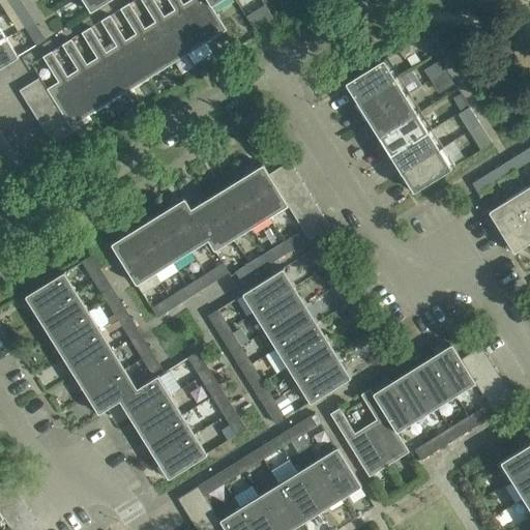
[(7,0),(13,8),(23,3),(20,0),(7,0)]
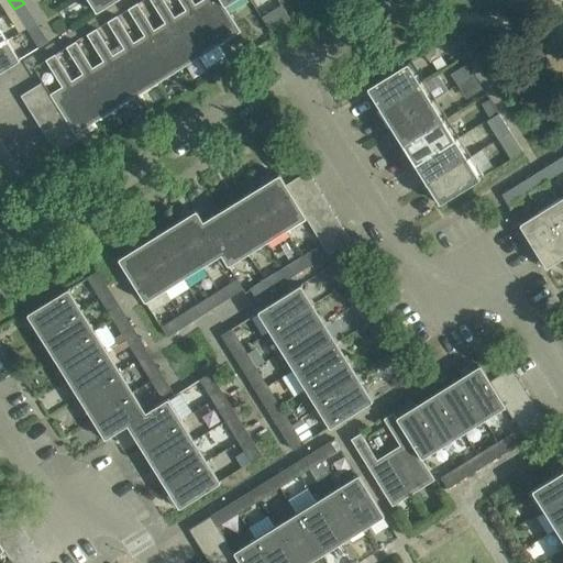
[(116,0),(87,0),(95,13),(116,0)]
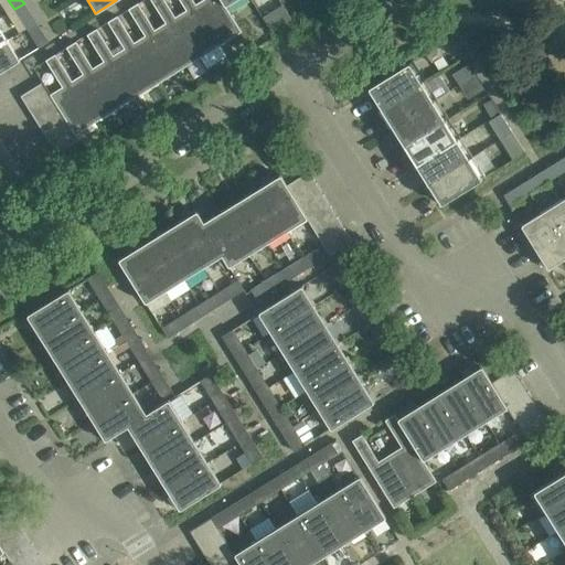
[(150,0),(166,23),(155,30),(179,70),(200,57),(174,17),(172,12),(163,0),(150,0)]
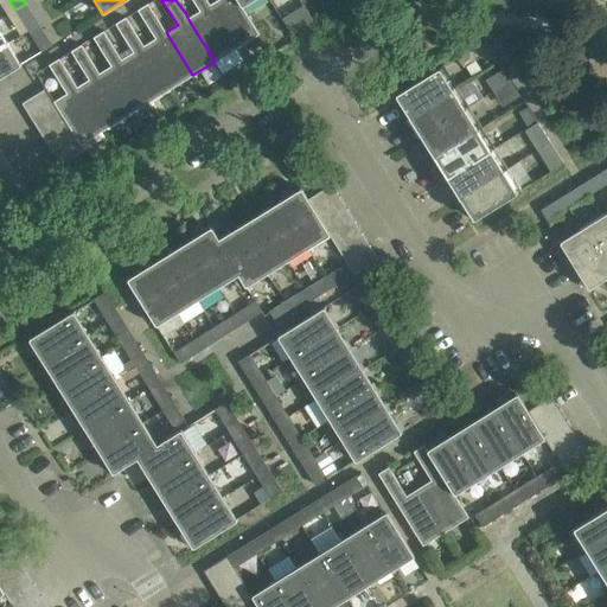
[(190,0),(176,0),(185,13),(195,7),(190,0)]
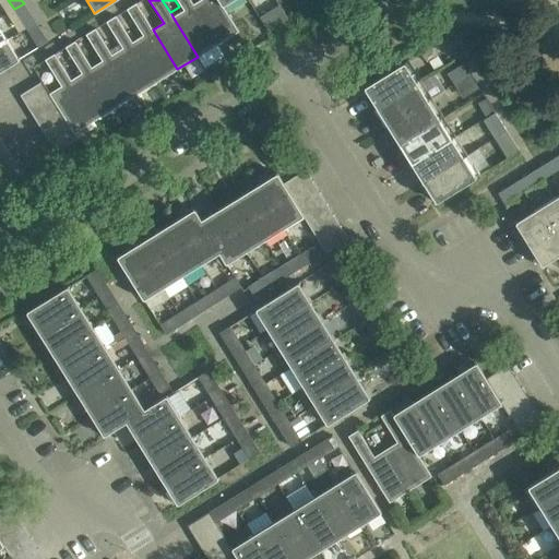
[(198,57),(217,44),(193,4),(190,0),(177,0),(183,10),(173,16),(198,57)]
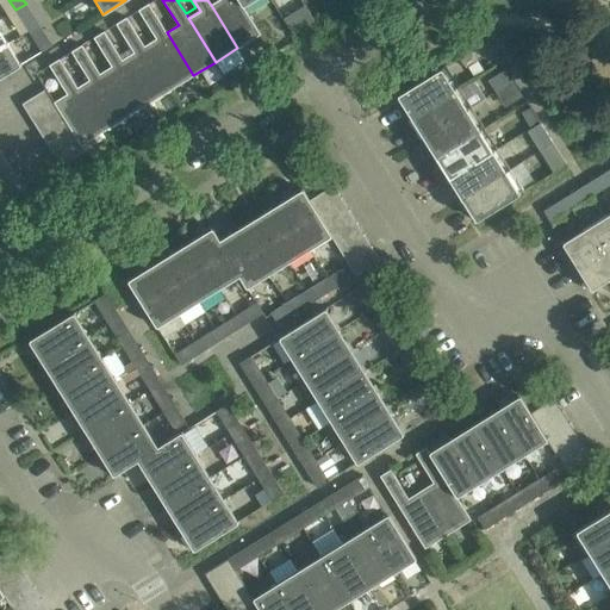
[(218,0),(211,5),(237,48),(260,35),(244,7),(238,0),(218,0)]
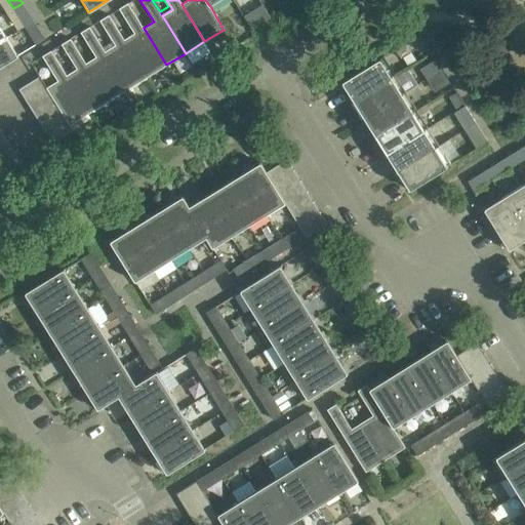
[(147,77),(166,65),(144,28),(127,2),(119,8),(134,33),(124,40),(147,77)]
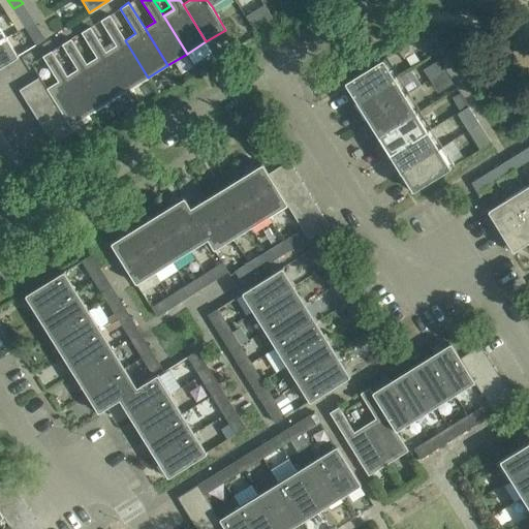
[(22,22),(31,17),(23,3),(13,8),(22,22)]
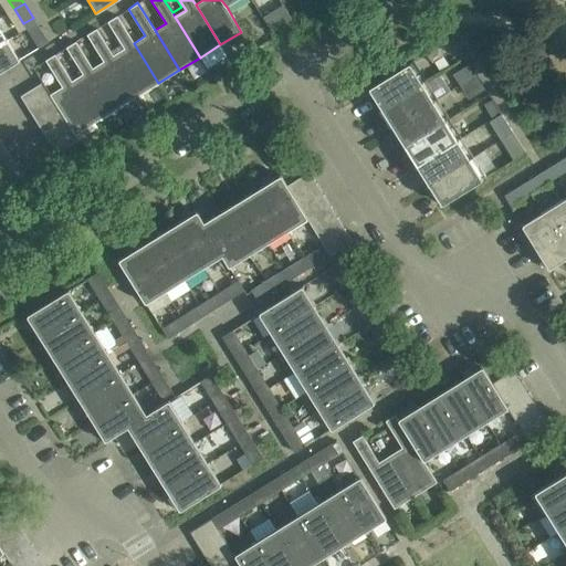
[(124,49),(113,55),(137,95),(158,83),(134,43),(117,16),(107,21),(124,49)]
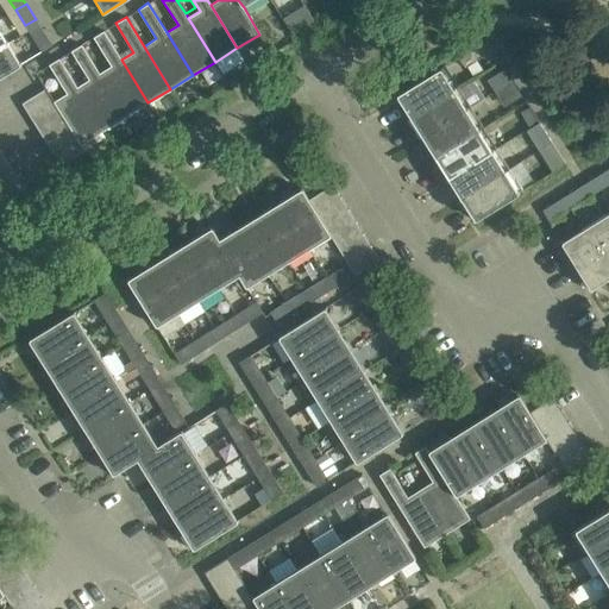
[(38,24),(27,30),(38,46),(49,39),(38,24)]
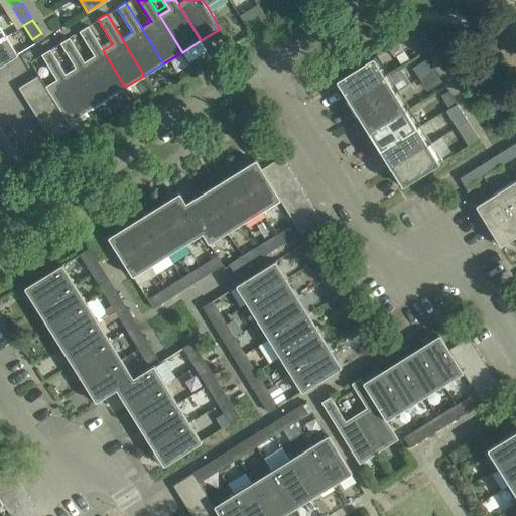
[(125,87),(103,50),(88,25),(79,31),(94,55),(84,62),(107,99),(125,87)]
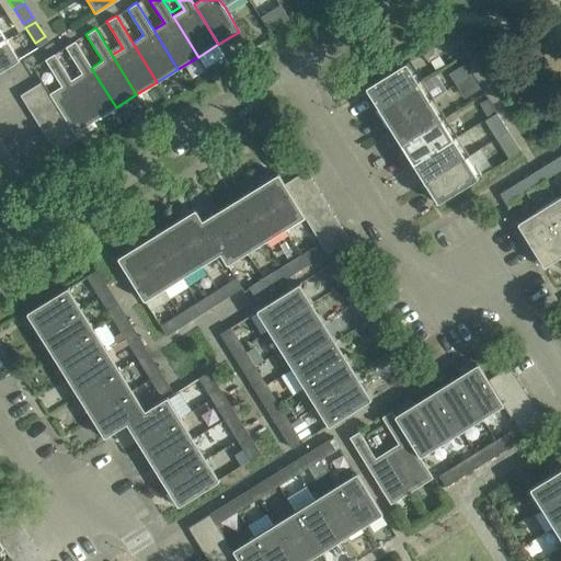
[(0,71),(20,59),(8,39),(0,43),(0,71)]
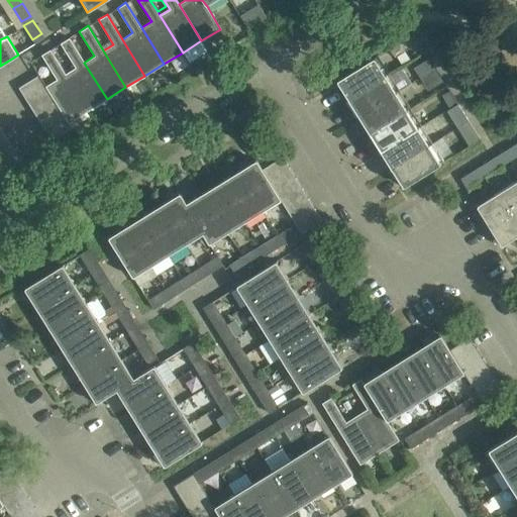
[(75,68),(65,74),(88,110),(107,99),(84,63),(69,37),(61,43),(75,68)]
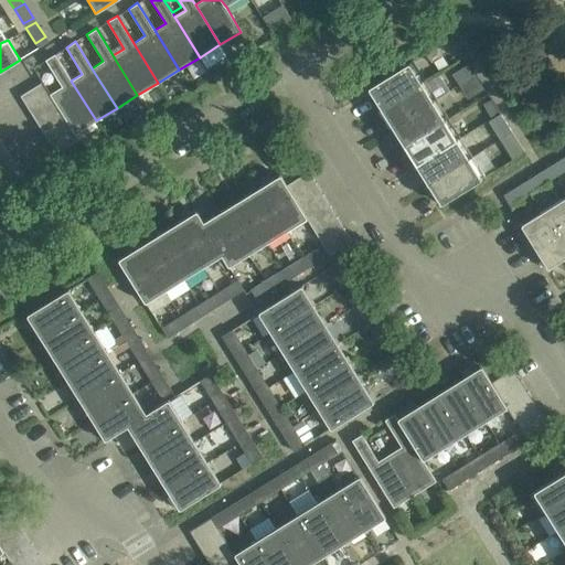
[(62,86),(50,94),(56,105),(64,117),(71,128),(75,134),(96,120),(71,81),(55,54),(45,60),(62,86)]
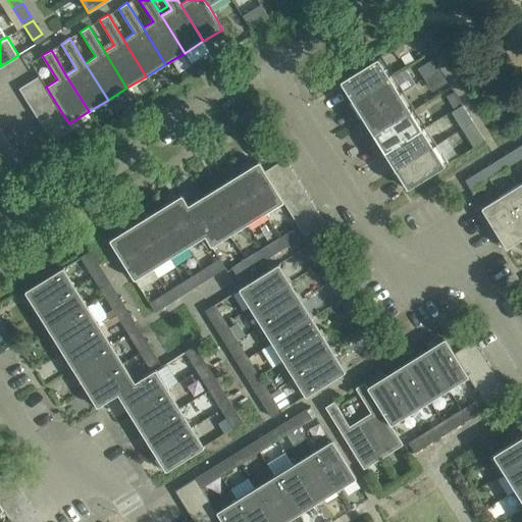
[(380,56),(338,82),(350,100),(392,74),(380,56)]
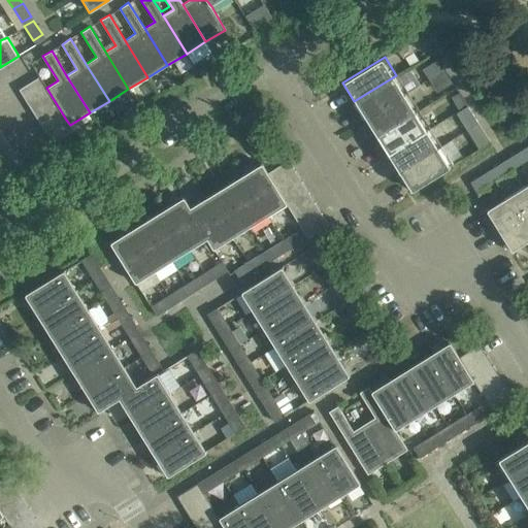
[(436,60),(421,69),(428,80),(443,71),(436,60)]
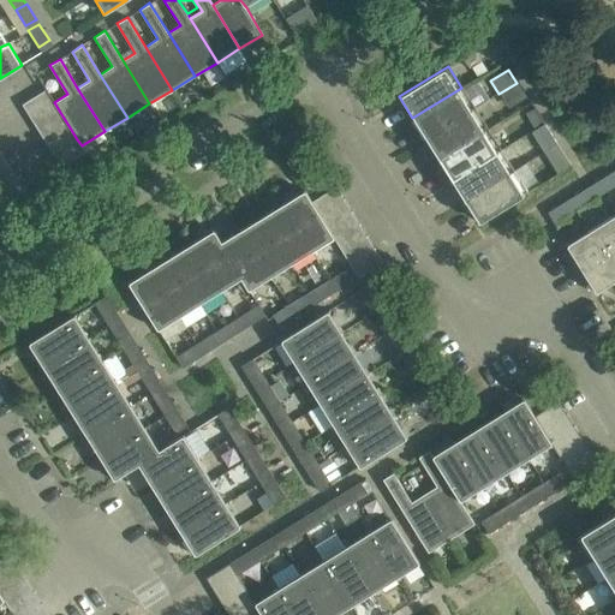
[(517,83),(499,94),(507,108),(525,97),(517,83)]
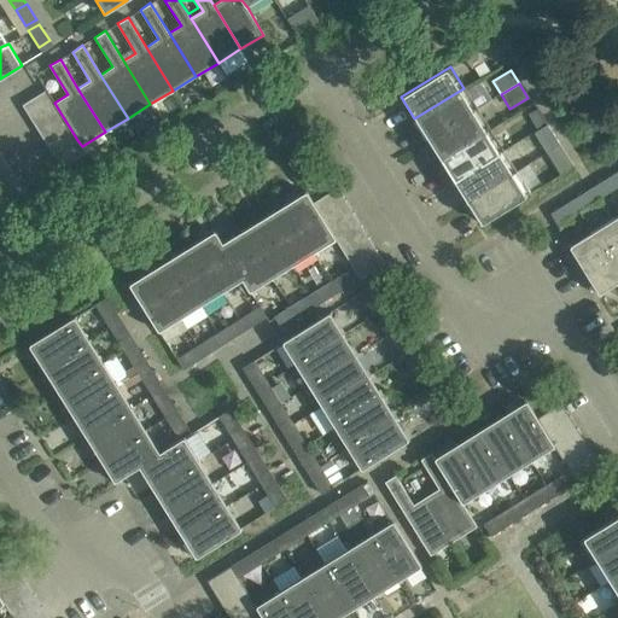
[(414,118),(427,140),(477,110),(464,88),(414,118)]
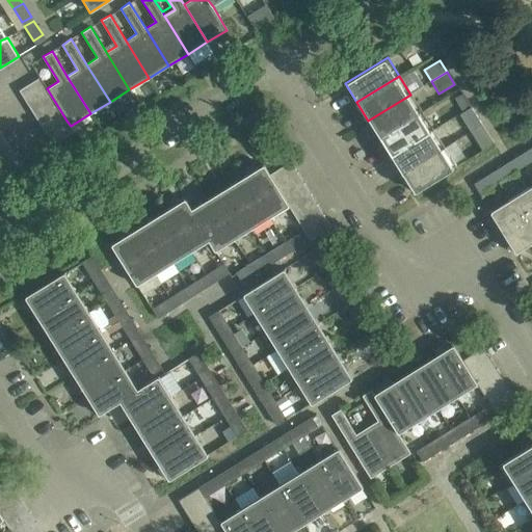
[(18,90),(25,102),(47,88),(40,77),(18,90)]
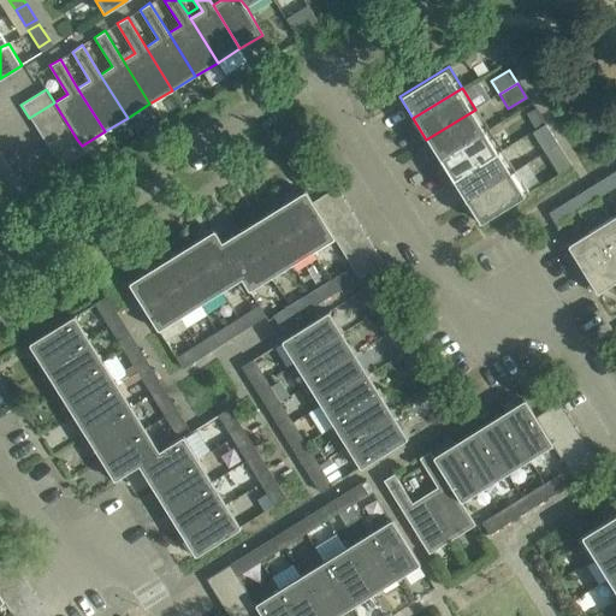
[(54,102),(29,118),(37,130),(61,114),(54,102)]
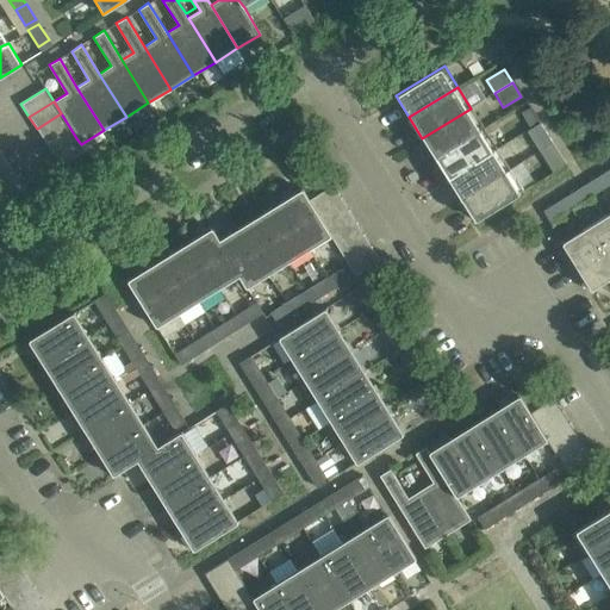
[(422,138),(435,159),(484,129),(471,109),(422,138)]
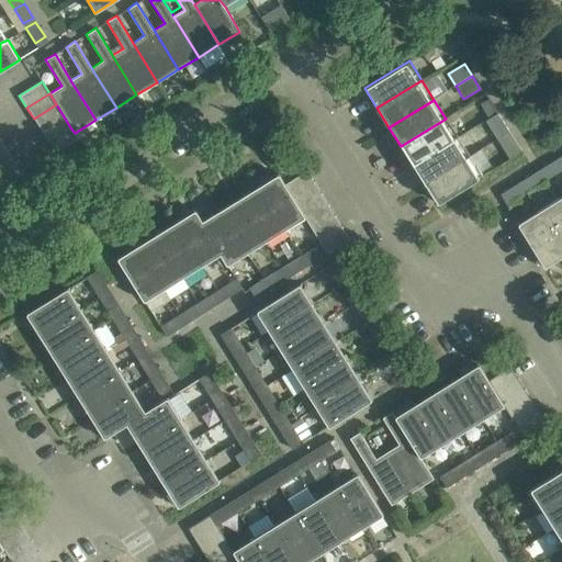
[(490,100),(482,104),(489,116),(496,111),(490,100)]
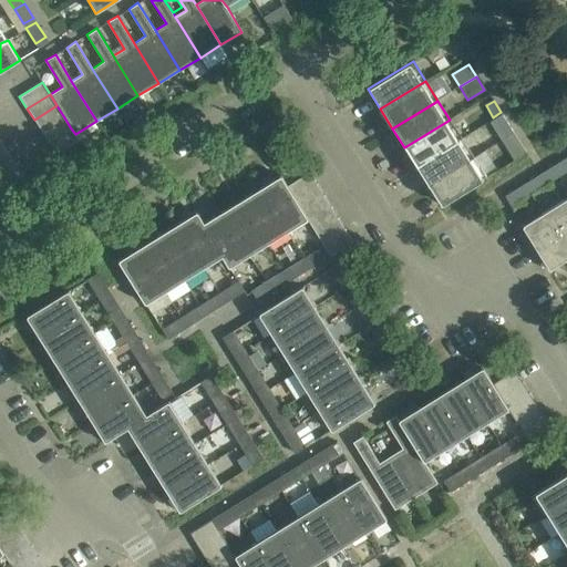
[(34,120),(41,132),(64,117),(57,105),(34,120)]
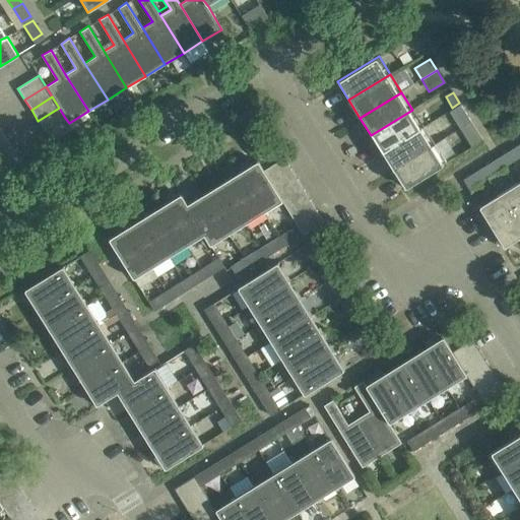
[(460,129),(465,126),(471,122),(460,105),(449,112),(460,129)]
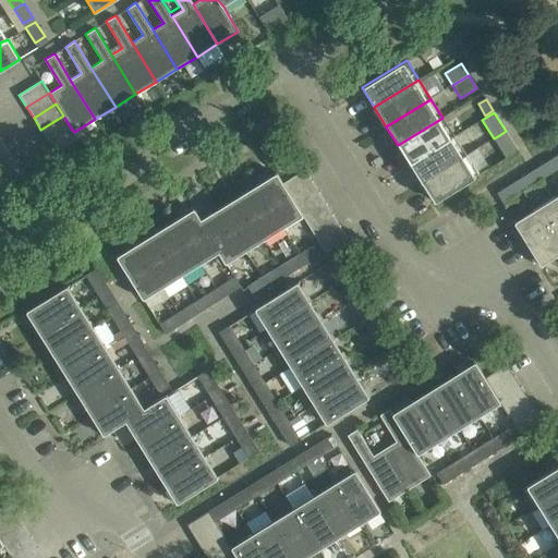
[(40,130),(47,141),(70,126),(63,116),(40,130)]
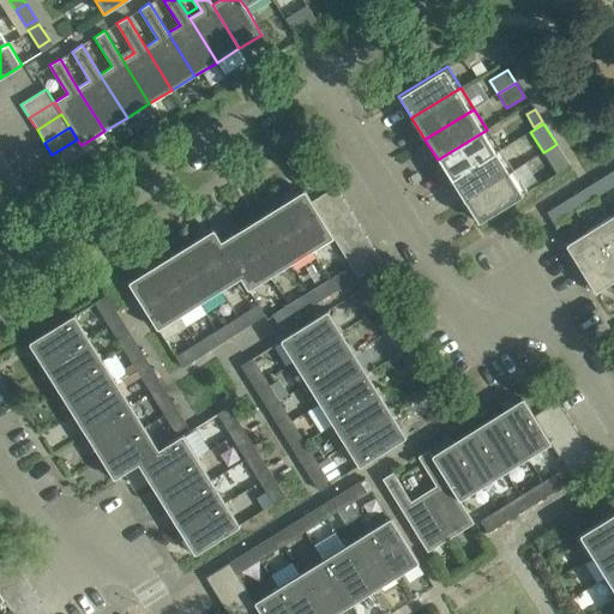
[(438,160),(450,180),(499,150),(487,130),(438,160)]
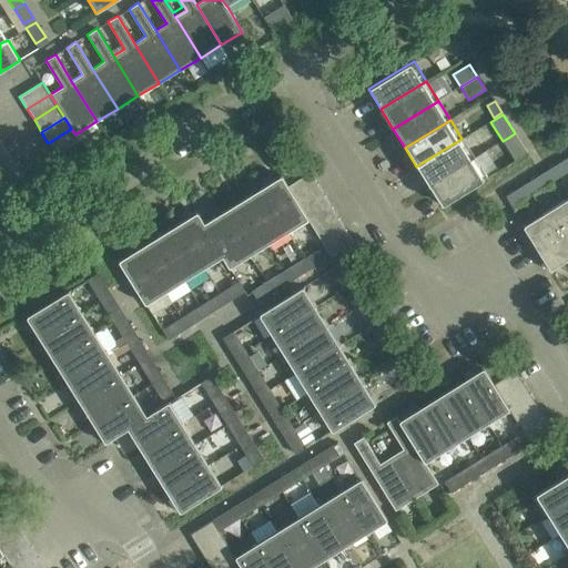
[(75,134),(71,129),(48,143),(56,155),(79,141),(75,134)]
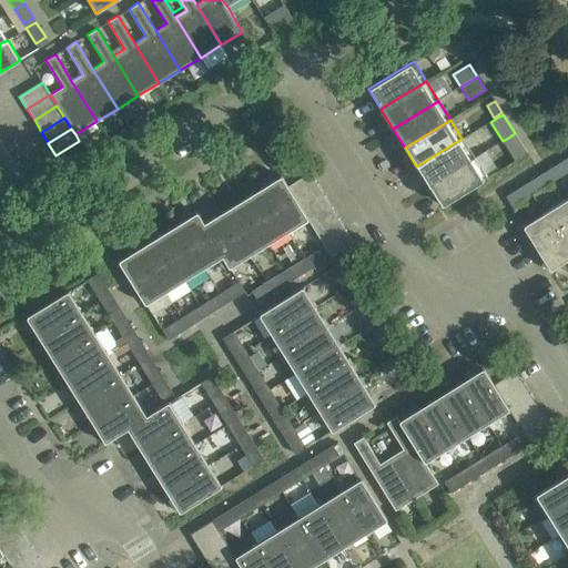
[(508,138),(503,141),(515,160),(527,152),(515,133),(508,138)]
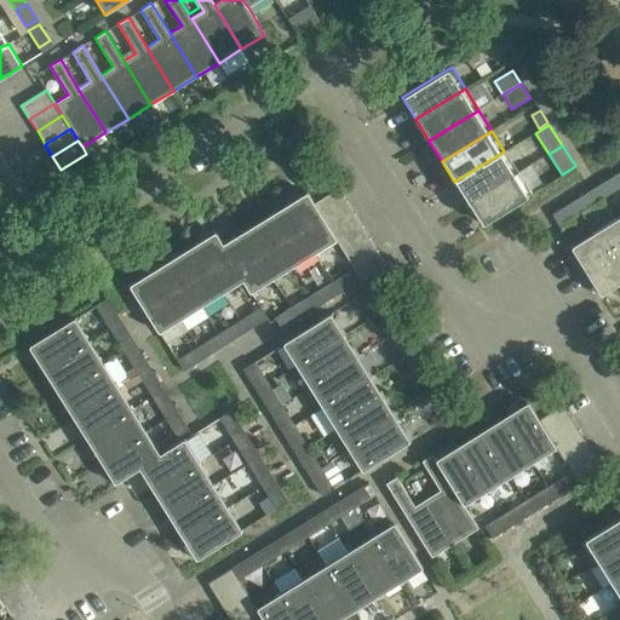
[(454,182),(468,204),(517,173),(504,151),(454,182)]
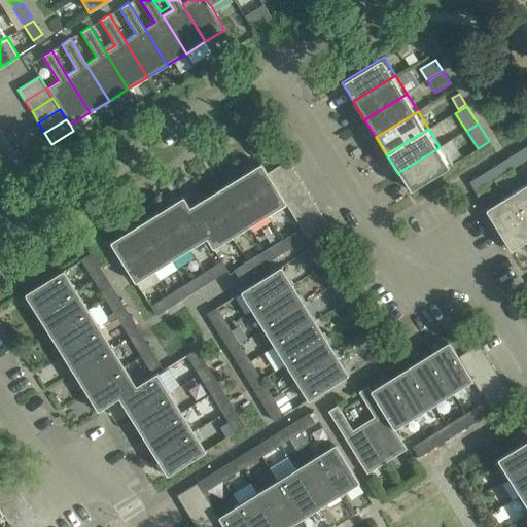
[(0,160),(14,151),(8,141),(0,145),(0,160)]
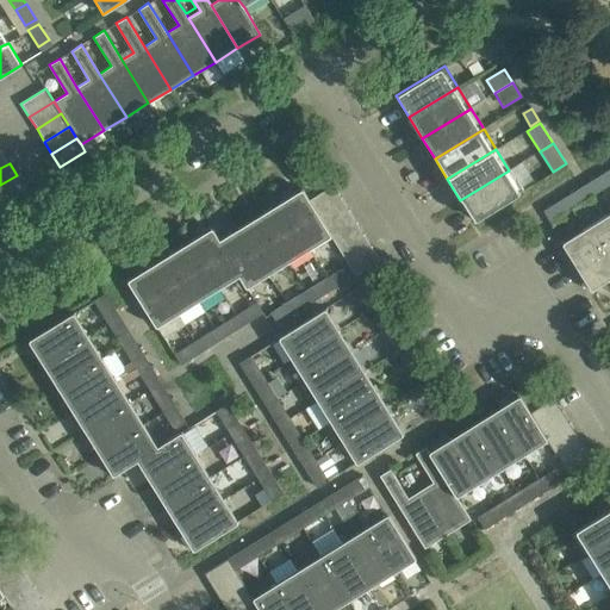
[(473,222),(522,192),(509,170),(460,200),(473,222)]
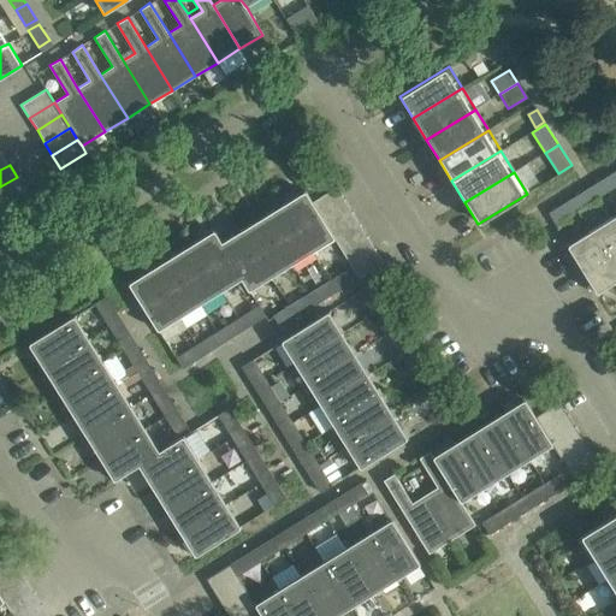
[(25,190),(17,177),(0,187),(0,205),(0,206),(25,190)]
